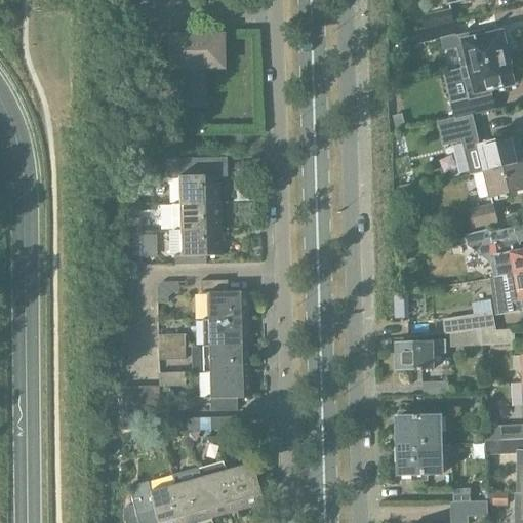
[(421,29),(427,28),(454,21),(455,21),(452,8),(418,16),(421,29)]
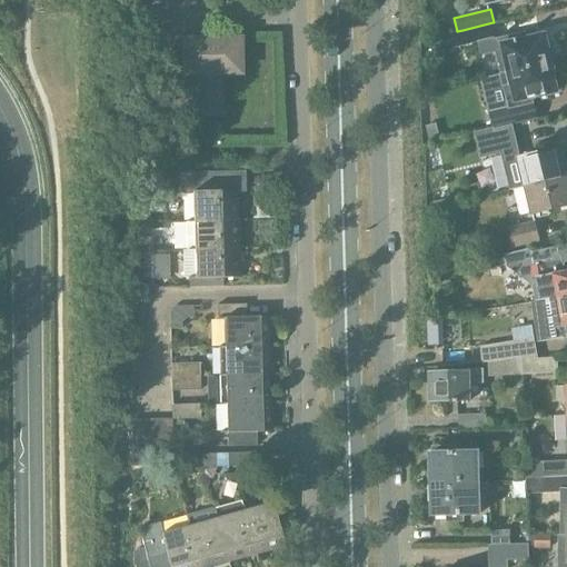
[(457,31),(443,35),(446,48),(479,39),(483,53),(497,50),(503,73),(553,61),(553,60),(555,57),(553,48),(549,47),(546,33),(537,36),(535,28),(497,38),(493,22),(463,30),(457,31)]
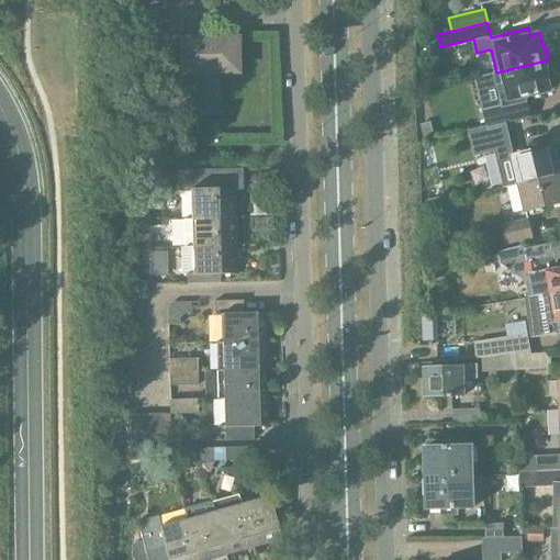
[(170,55),(164,31),(163,26),(149,30),(157,58),(170,55)]
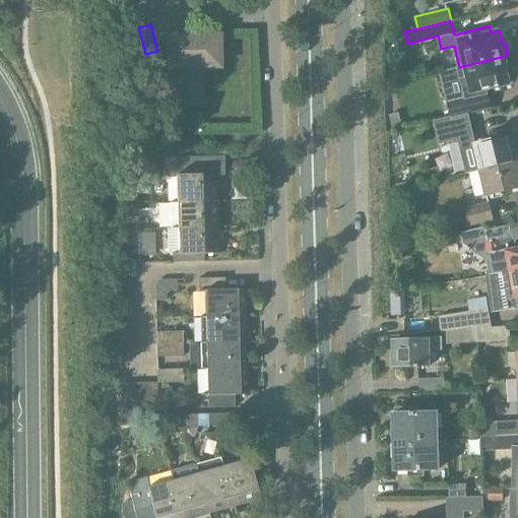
[(151,28),(157,51),(158,56),(171,56),(171,64),(180,64),(181,91),(200,91),(200,64),(218,64),(218,36),(171,37),(169,37),(165,24),(151,28)]
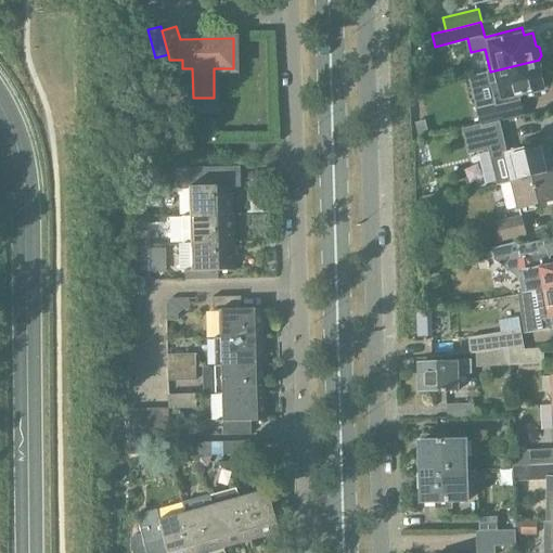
[(542,72),(539,60),(490,72),(498,103),(478,107),(479,112),(483,125),(500,120),(500,119),(526,113),(522,98),(521,99),(519,93),(524,92),(524,93),(527,93),(527,91),(545,87),(545,85),(548,82),(545,73),(542,72)]
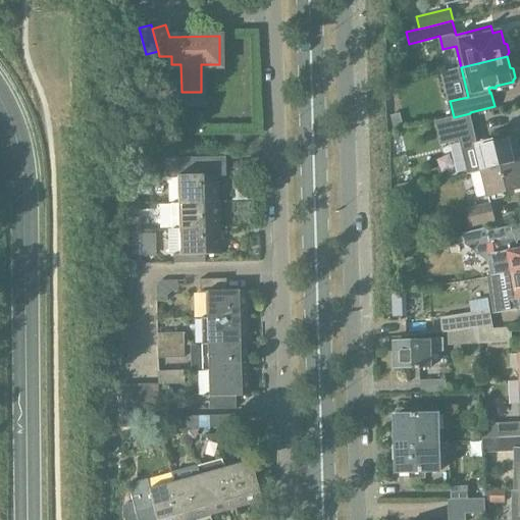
[(470,113),(454,117),(446,119),(452,141),(475,135),(470,113)]
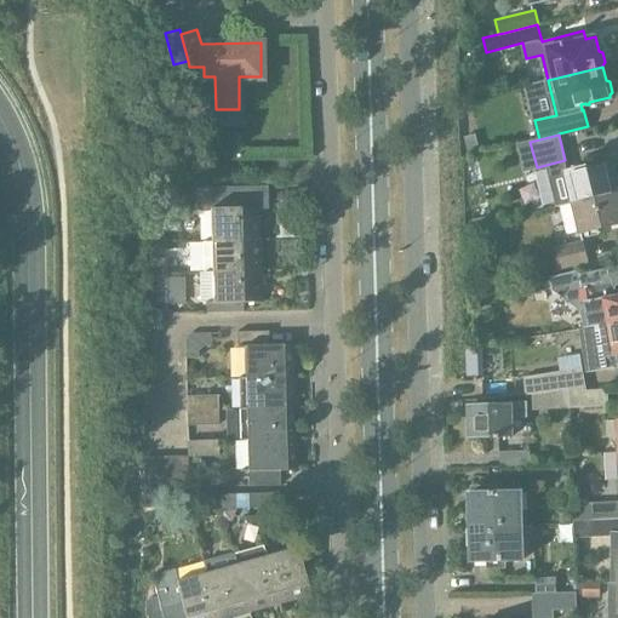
[(574,201),(617,190),(617,184),(616,178),(617,178),(617,166),(613,167),(611,160),(567,171),(574,201)]
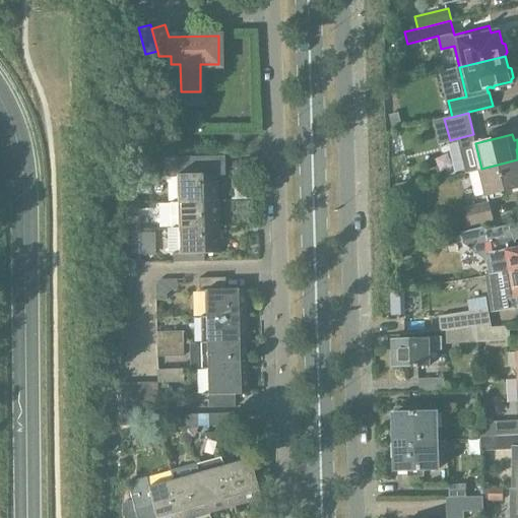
[(177,176),(178,201),(215,201),(214,175),(225,175),(224,154),(166,156),(167,176),(177,176)]
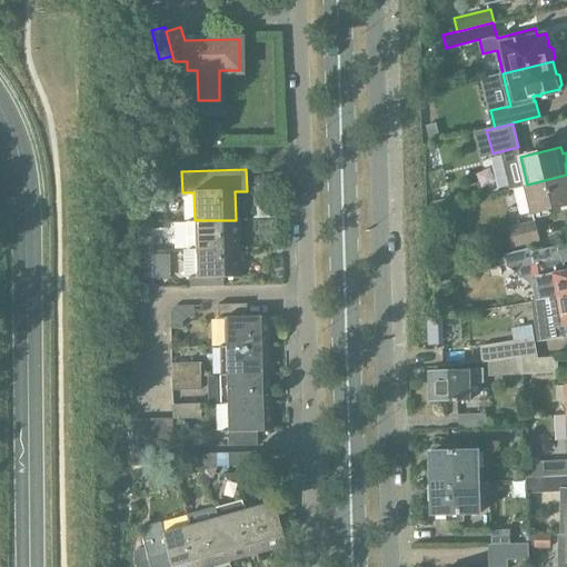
[(566,175),(527,185),(534,212),(566,205),(566,175)]
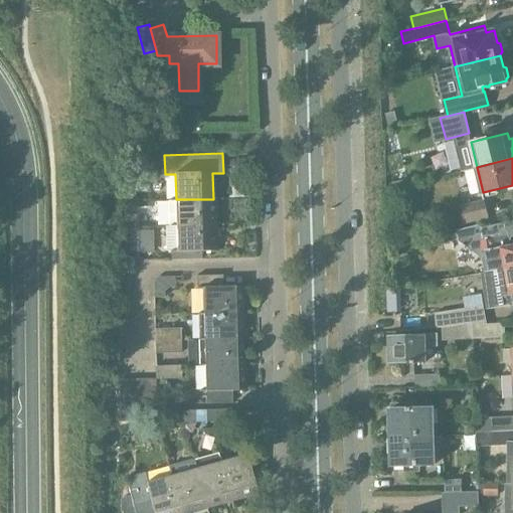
[(176,199),(176,225),(213,224),(213,199),(176,199)]
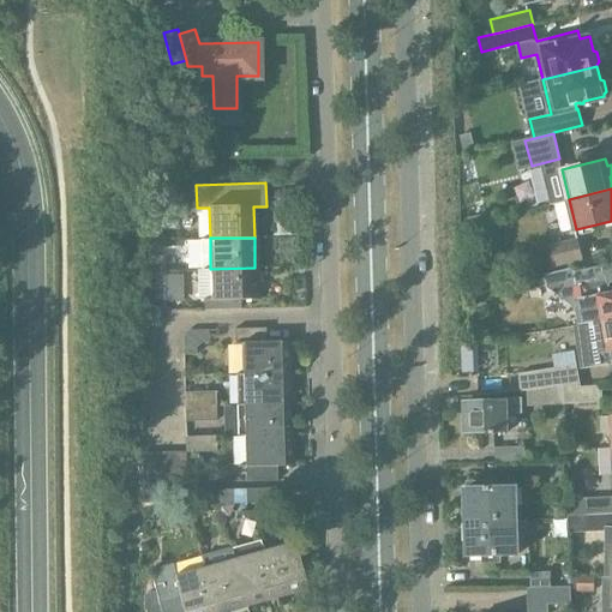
[(583,256),(579,239),(550,246),(555,263),(583,256)]
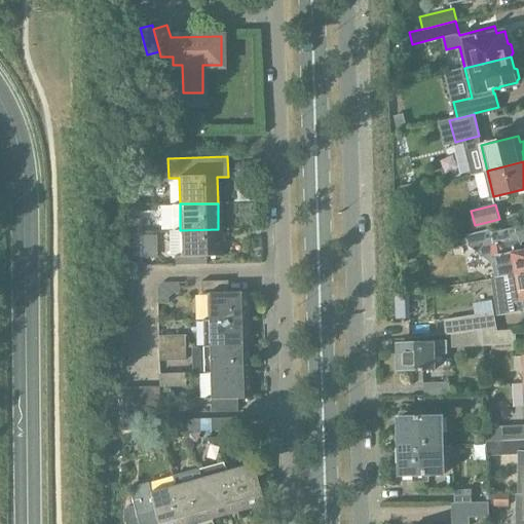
[(129,219),(129,231),(142,230),(143,218),(129,219)]
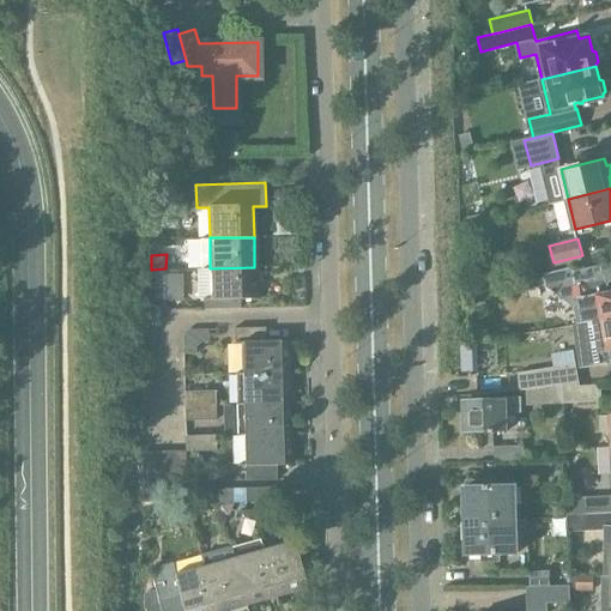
[(574,266),(548,272),(550,286),(572,302),(575,302),(576,307),(582,306),(585,321),(585,322),(610,316),(610,291),(608,279),(606,274),(610,273),(610,261),(575,270),(574,266)]
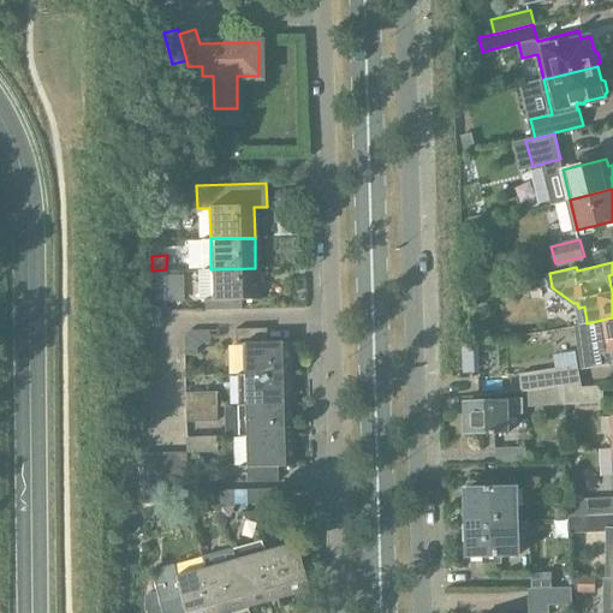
[(256,299),(255,268),(210,269),(212,301),(215,301),(215,309),(243,309),(243,299),(256,299)]
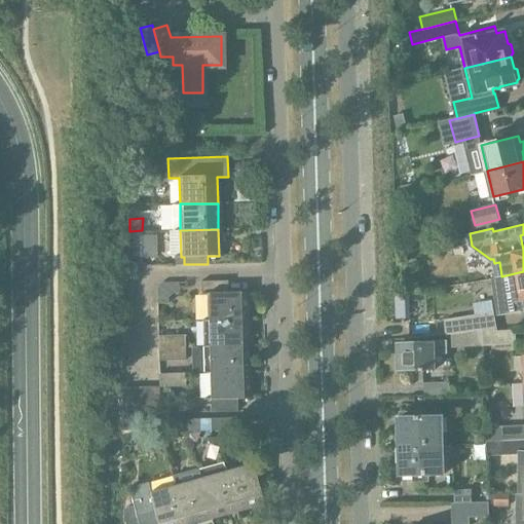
[(129,258),(142,258),(142,230),(129,231),(129,258)]
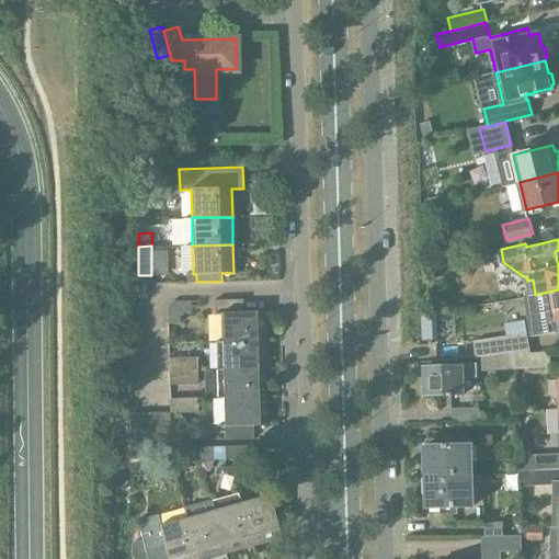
[(535,294),(526,296),(533,335),(537,334),(558,331),(558,327),(558,289),(535,295),(535,294)]
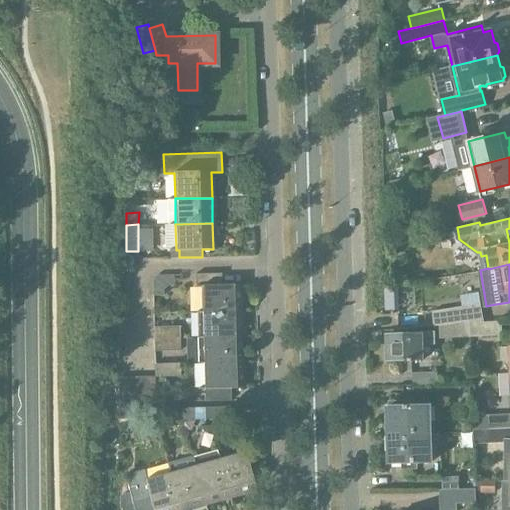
[(156,271),(154,286),(168,288),(170,273),(156,271)]
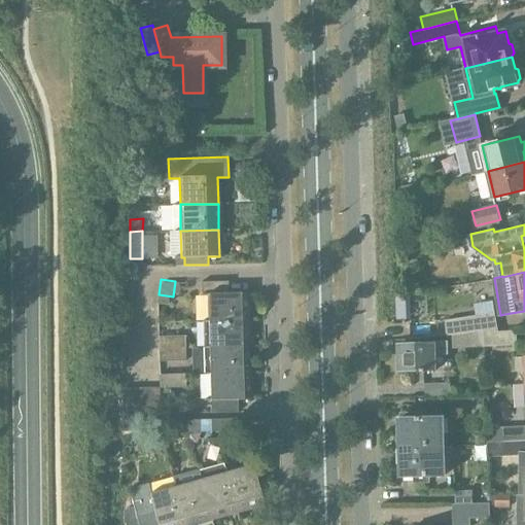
[(229,279),(202,280),(202,293),(208,293),(209,319),(247,318),(246,291),(230,291),(229,279)]
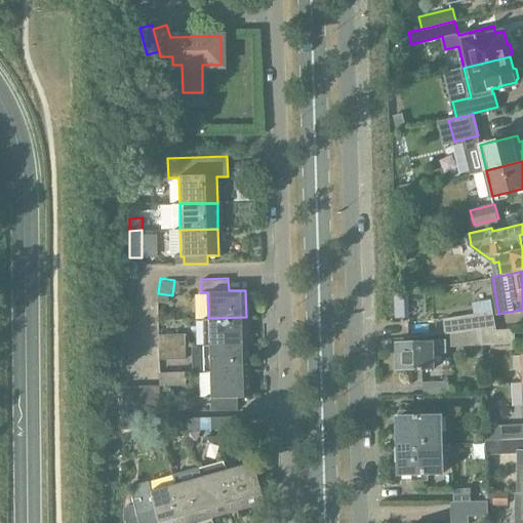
[(444,317),(445,330),(445,333),(451,332),(482,327),(482,331),(496,330),(493,310),(444,317)]
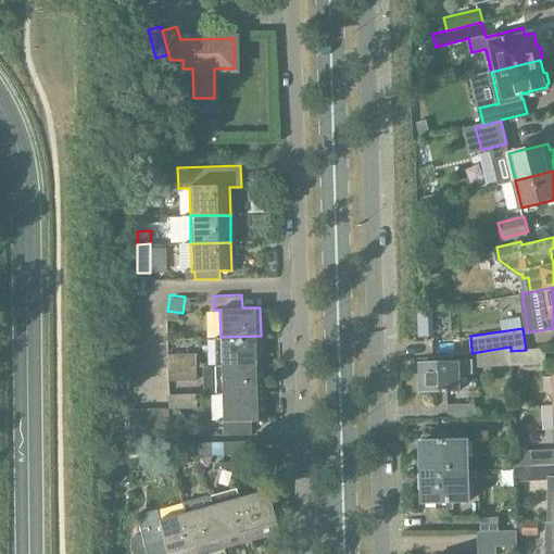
[(261,336),(221,337),(221,365),(262,364),(261,336)]
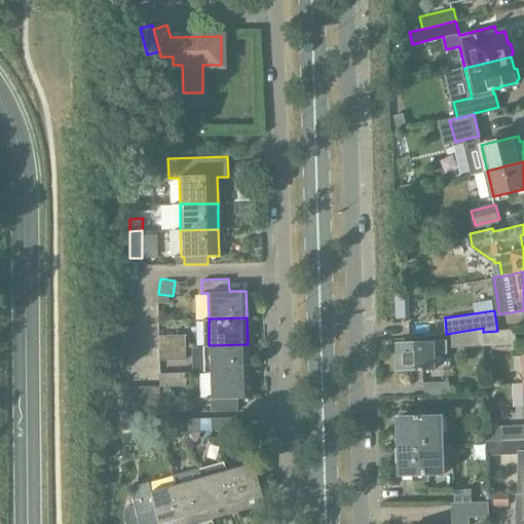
[(483,328),(452,333),(453,346),(484,345),(483,332),(483,328)]
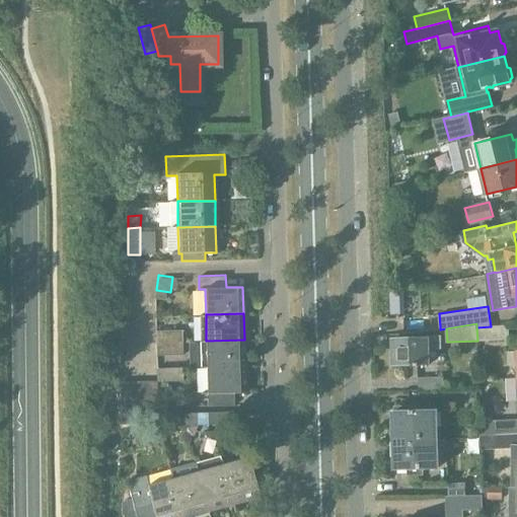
[(510,324),(491,326),(476,327),(477,341),(510,340),(510,324)]
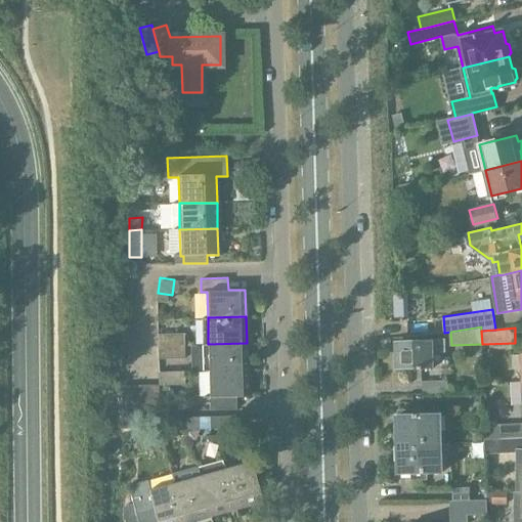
[(158,345),(185,344),(184,332),(158,333),(158,345)]
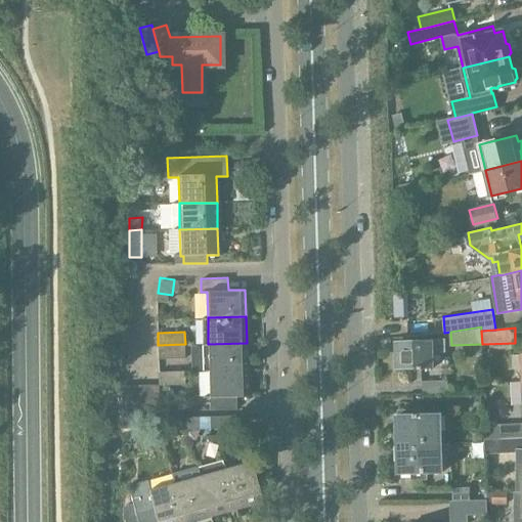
[(445,338),(433,339),(433,341),(396,342),(397,367),(419,367),(419,370),(424,368),(424,366),(434,366),(434,350),(445,350),(445,338)]
